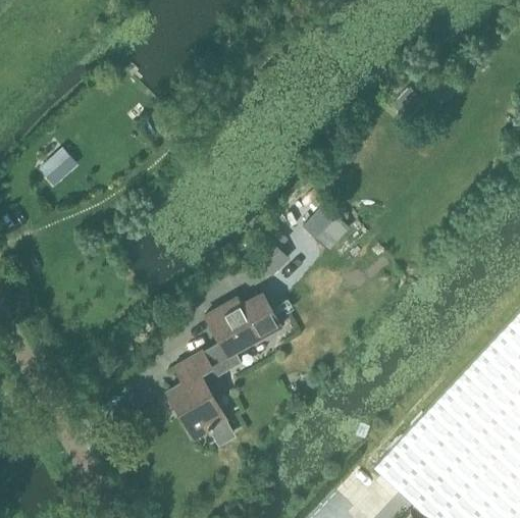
[(413,89),(395,107),(409,119),(426,102),(413,89)]
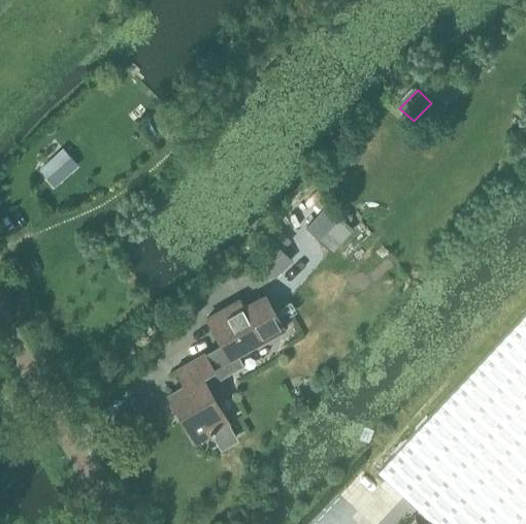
[(58,158),(41,173),(56,190),(73,174),(58,158)]
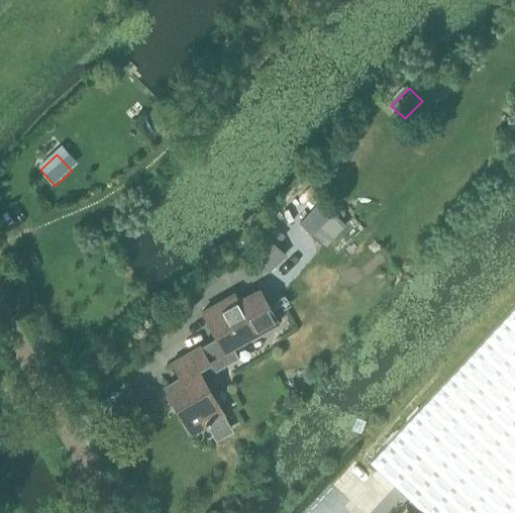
[(324,201),(301,225),(313,237),(336,213),(324,201)]
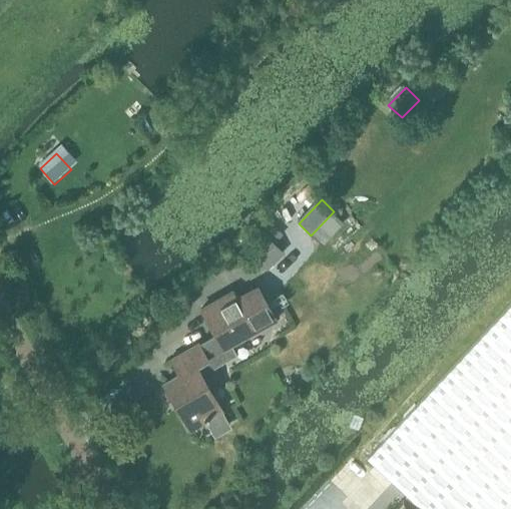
[(268,237),(249,257),(271,277),(289,258),(279,248),(287,239),(278,231),(271,239),(268,237)]
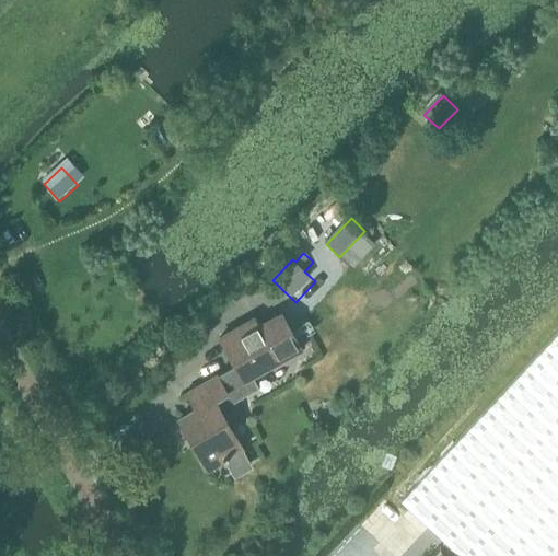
[(237,367),(219,377),(188,394),(198,410),(181,420),(209,470),(227,460),(234,474),(252,464),(218,408),(252,390),(248,385),(306,351),(282,309),(259,322),(257,315),(220,336),(237,367)]
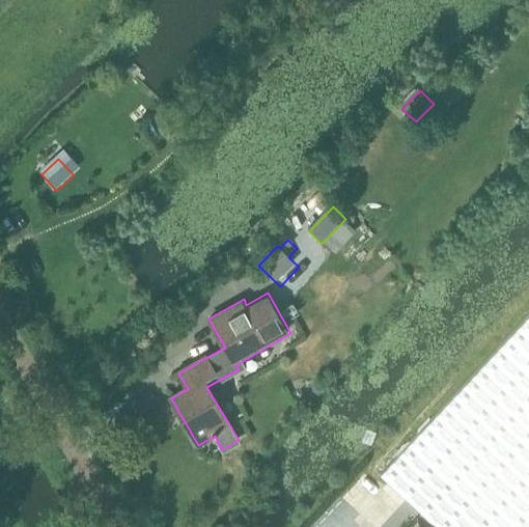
[(528,317),(381,477),(434,526),(528,526),(528,317)]
